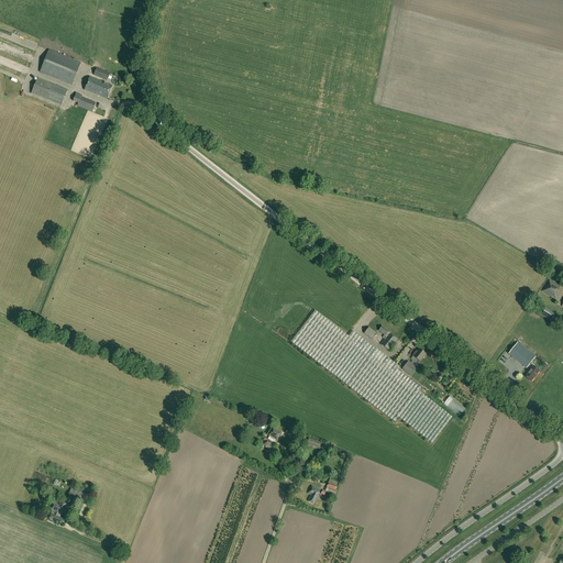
[(73,85),(81,63),(48,50),(40,73),(73,85)]
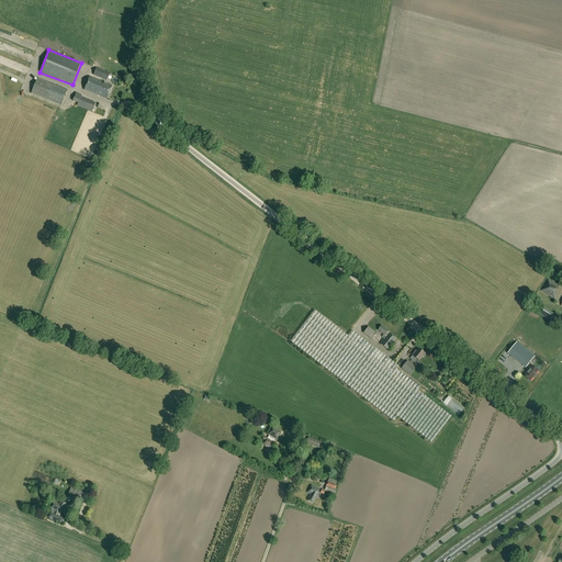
[(107,80),(110,74),(97,68),(93,75),(107,80)]
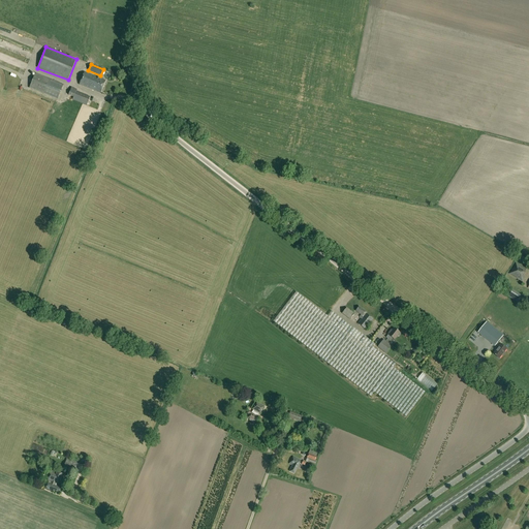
[(100,93),(105,81),(85,72),(80,85),(100,93)]
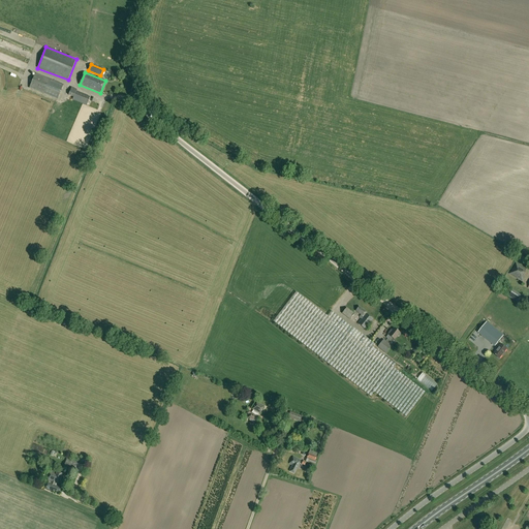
[(57,100),(64,85),(35,73),(30,88),(57,100)]
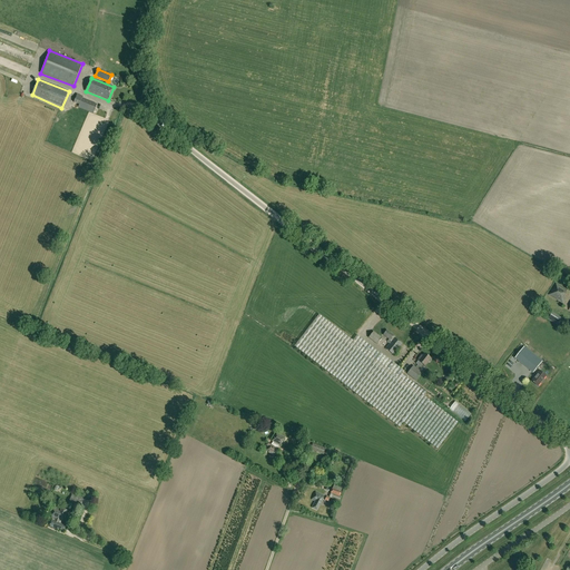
[(94,114),(97,105),(82,98),(84,97),(77,95),(74,102),(79,105),(78,107),(94,114)]
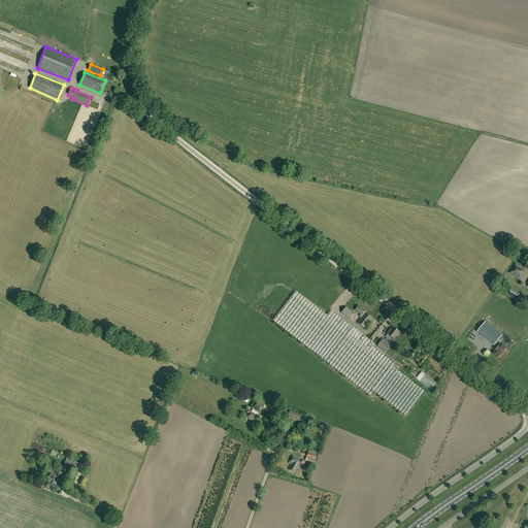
[(515,264),(509,273),(523,282),(525,278),(522,276),(526,270),(515,264)]
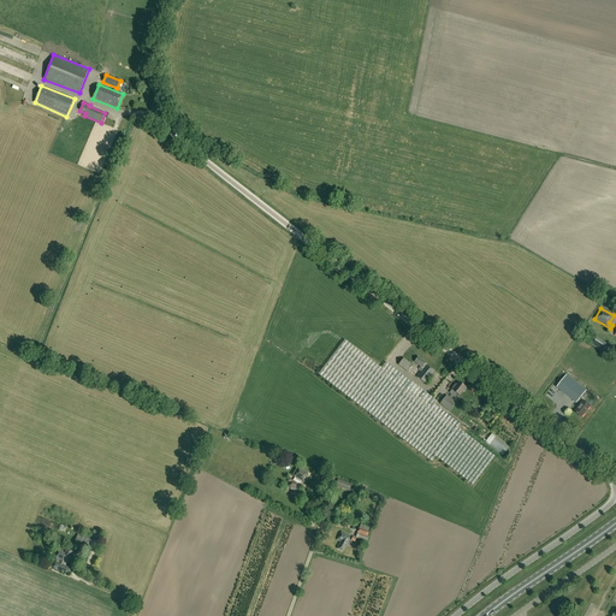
[(609,344),(597,337),(592,344),(604,351),(609,344)]
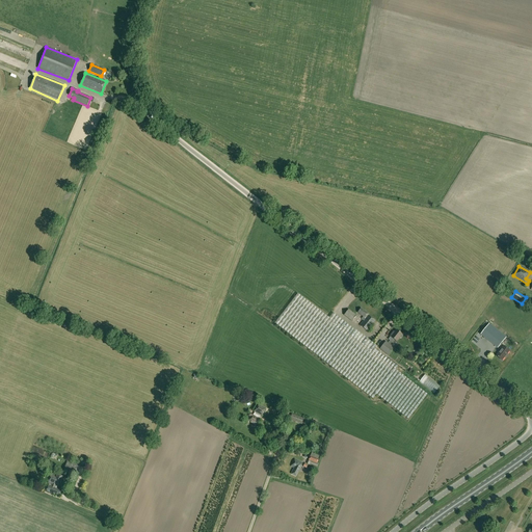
[(275,323),(372,399),(375,395),(376,394),(394,408),(408,420),(408,419),(428,394),(396,369),(397,367),(384,356),(374,348),(375,346),(374,345),(354,329),(350,327),(334,314),(329,318),(324,314),(297,294),(275,323)]
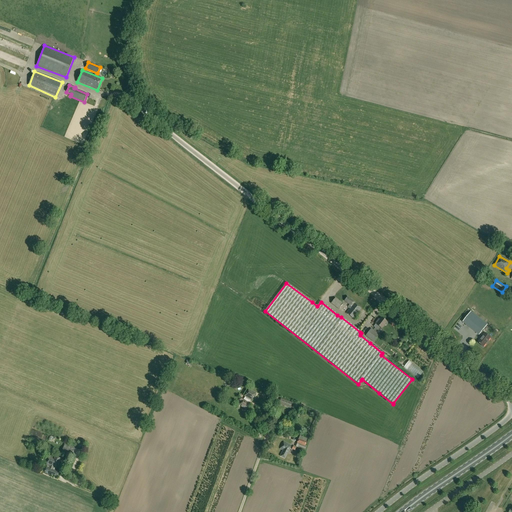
[(350,308),(357,313),(361,308),(352,302),(353,300),(347,296),(344,301),(350,305),(348,307),(350,308)]
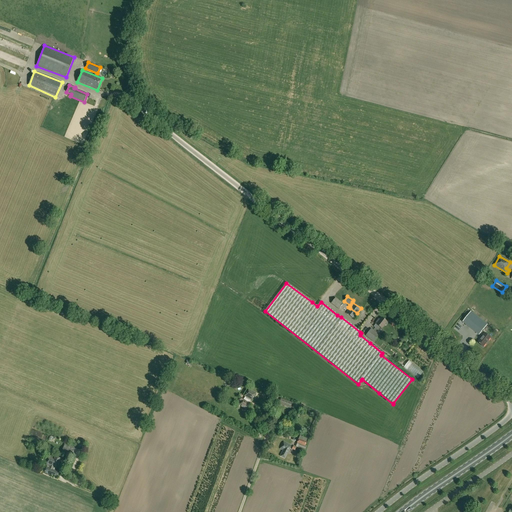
[(339,309),(343,304),(335,298),(331,303),(339,309)]
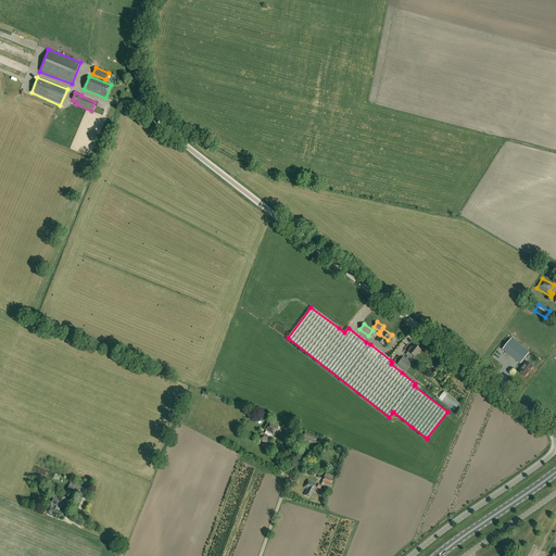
[(384,345),(388,340),(380,335),(376,340),(384,345)]
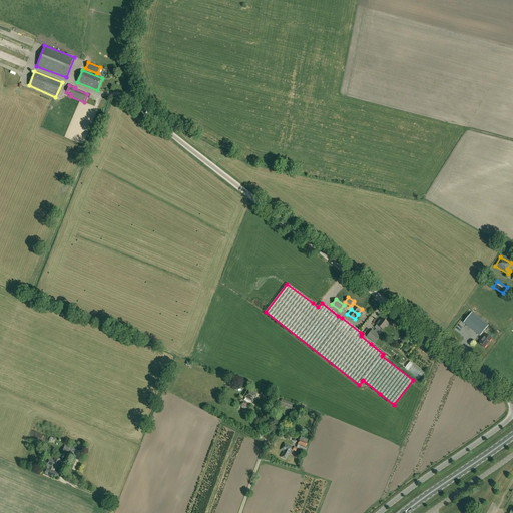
[(480,336),(488,326),(472,313),(464,323),(480,336)]
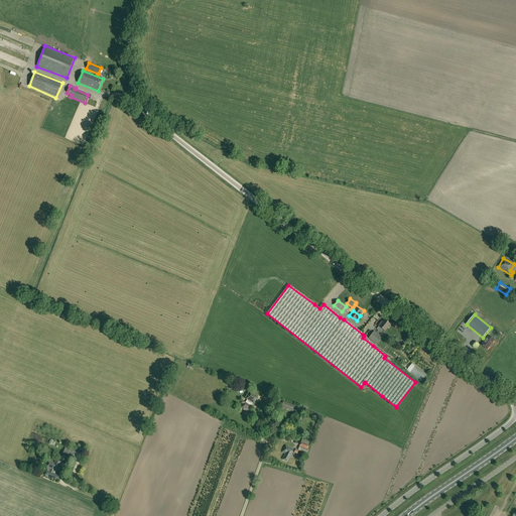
[(383,331),(385,332),(387,328),(388,329),(389,329),(390,327),(390,326),(390,325),(384,320),(382,324),(381,323),(378,327),(379,327),(377,330),(378,331),(376,333),(374,332),(369,339),(377,345),(382,338),(380,336),(382,333),(383,331)]
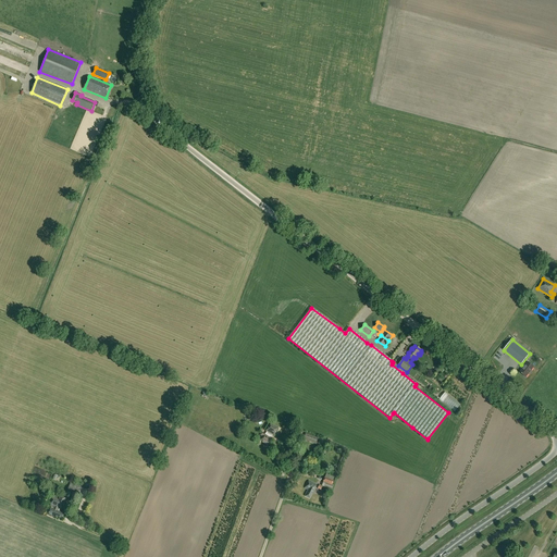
[(534,368),(528,362),(525,366),(524,364),(522,369),(523,369),(520,373),(525,378),(534,368)]
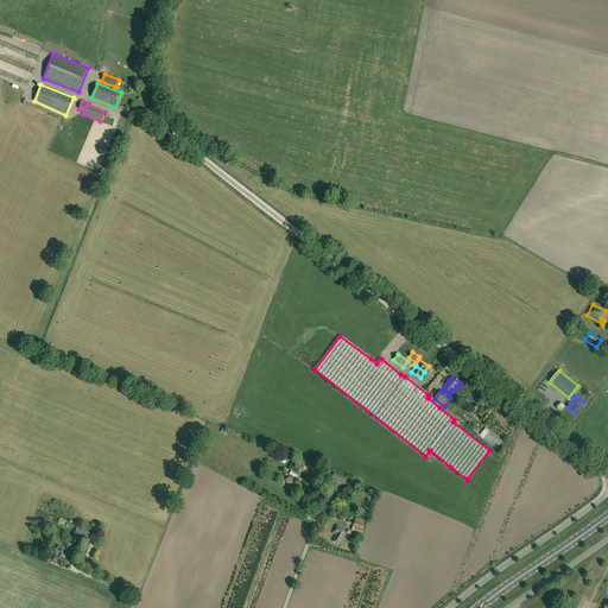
[(286,477),(284,481),(292,486),(297,479),(296,477),(298,474),(299,475),(304,467),(296,462),(290,470),(292,472),(290,474),(286,472),(284,476),(286,477)]
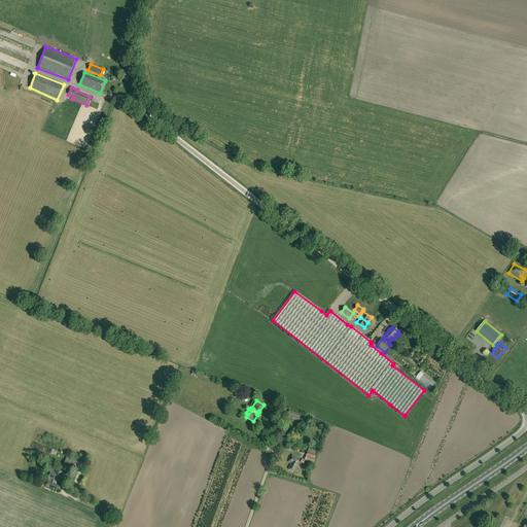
[(286,416),(299,420),(301,415),(289,410),(286,416)]
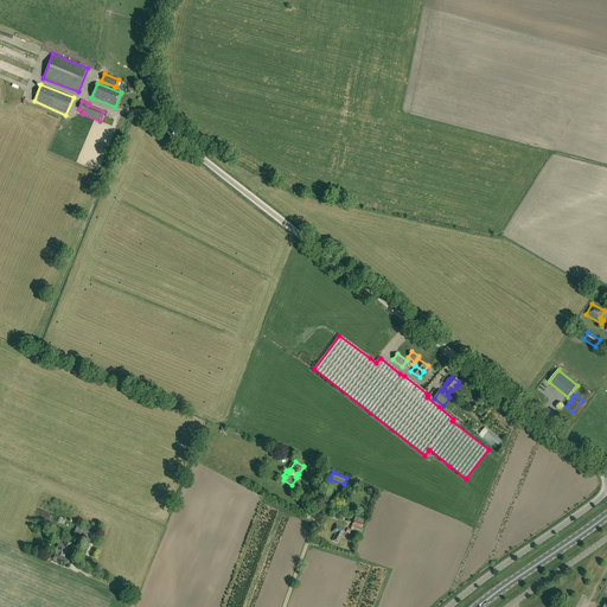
[(336,534),(333,541),(338,543),(345,528),(337,524),(332,532),(336,534)]
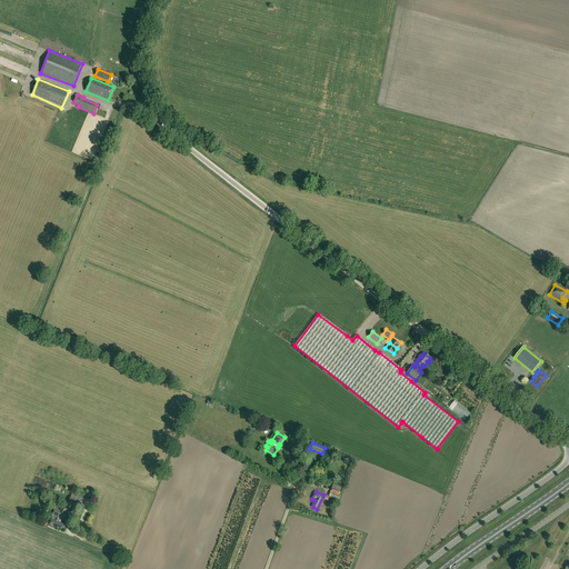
[(82,498),(72,493),(68,503),(79,507),(82,498)]
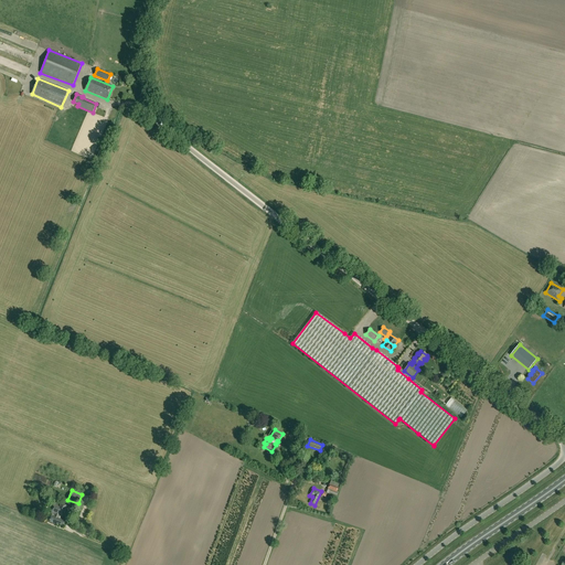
[(51,513),(52,513),(50,521),(63,526),(66,520),(57,518),(59,515),(62,516),(66,505),(61,503),(61,505),(54,503),(51,513)]
